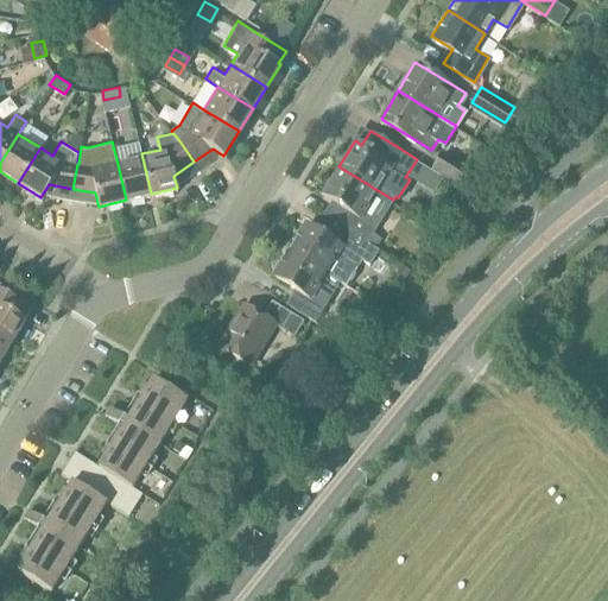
[(466,189),(476,171),(442,151),(431,168),(466,189)]
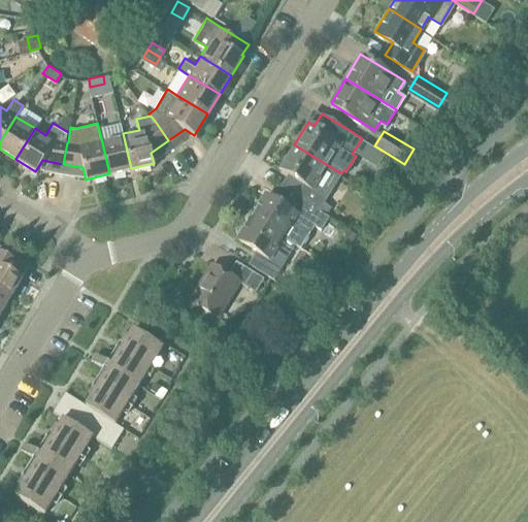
[(109,173),(131,168),(123,133),(101,138),(109,173)]
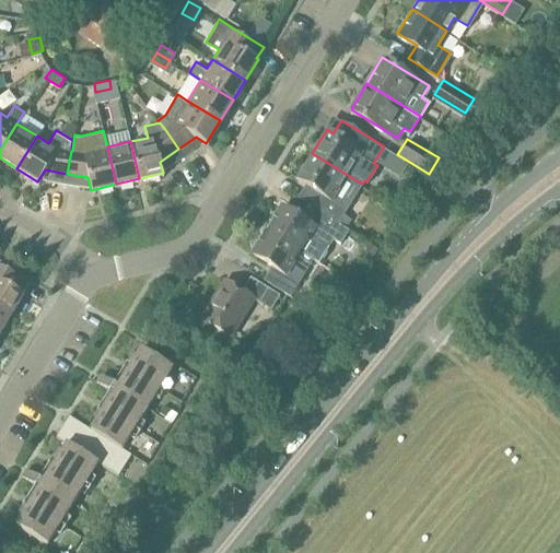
[(312,153),(298,177),(321,192),(313,206),(338,222),(345,212),(353,198),(362,184),(346,174),(312,153)]
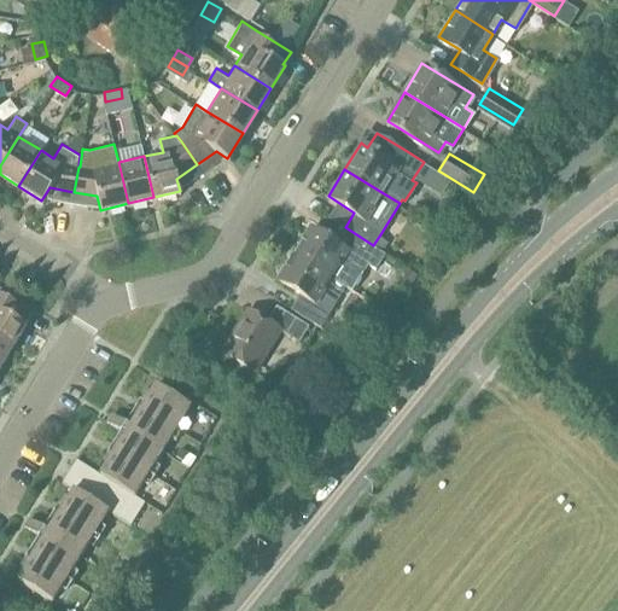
[(373,245),(345,227),(340,225),(331,239),(309,226),(293,252),(331,275),(353,289),(368,262),(375,267),(385,252),(382,250),(373,245)]
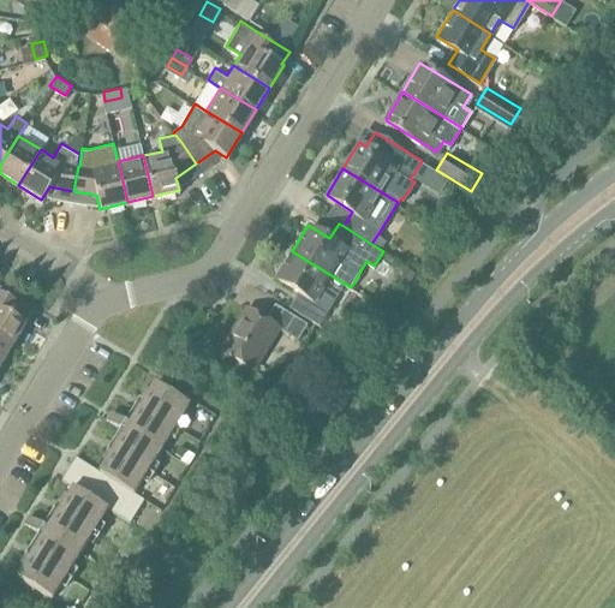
[(378,233),(371,244),(380,249),(386,238),(378,233)]
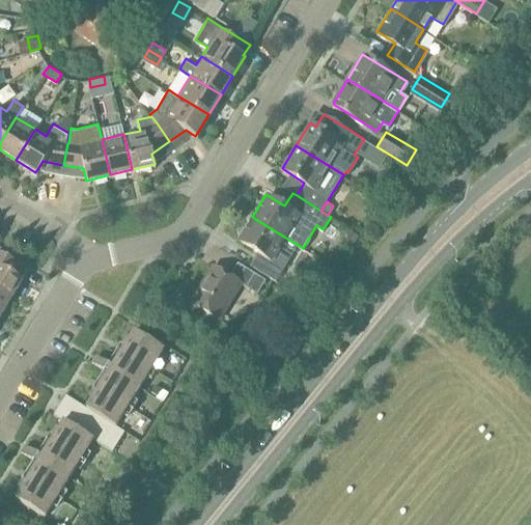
[(276,249),(284,237),(252,217),(239,239),(258,251),(251,263),(277,278),(289,257),(276,249)]
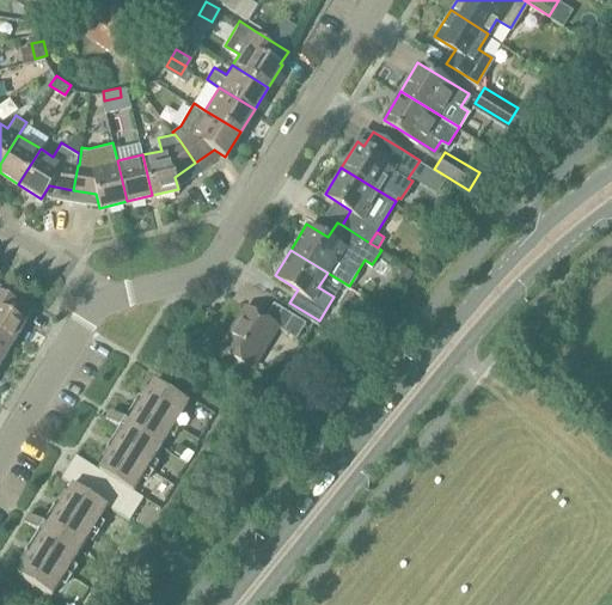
[(403,263),(398,270),(407,277),(412,270),(411,269),(403,263)]
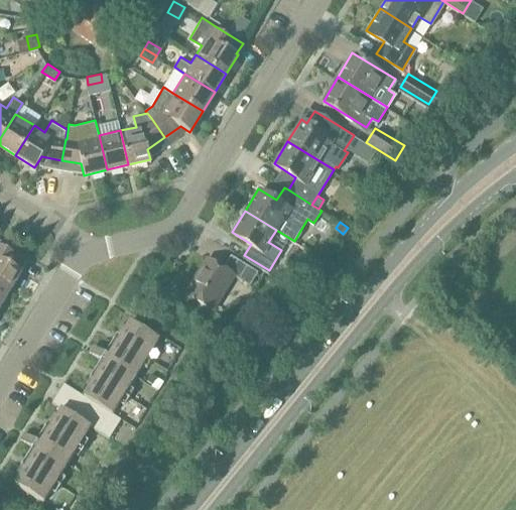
[(0,282),(9,288),(27,259),(0,242),(0,282)]
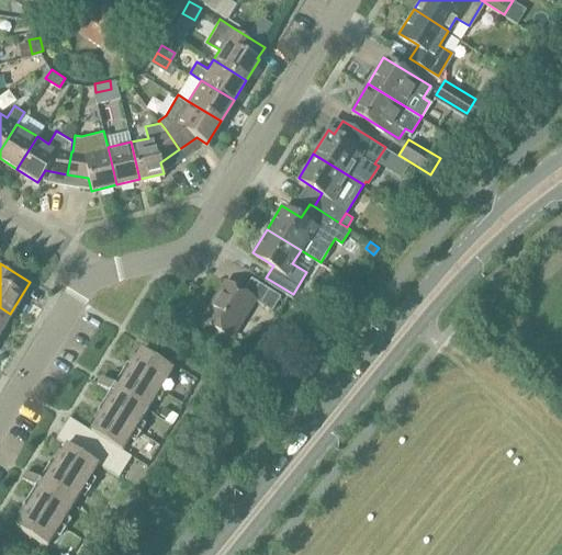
[(281,294),(253,276),(243,291),(224,279),(201,316),(231,335),(254,297),(271,308),(281,294)]
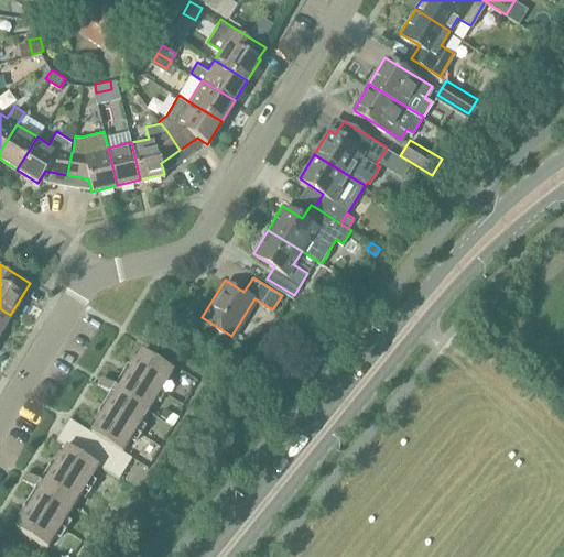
[(0,331),(10,315),(0,308),(0,331)]
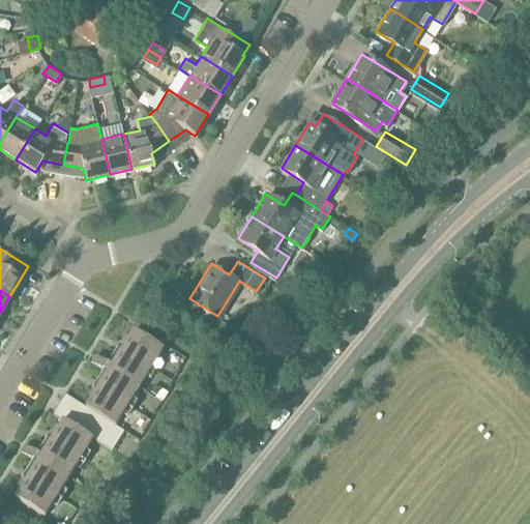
[(121,347),(151,366),(163,346),(134,327),(121,347)]
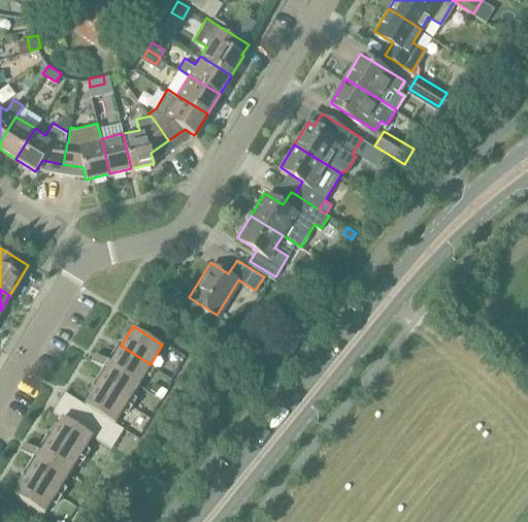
[(139,383),(151,364),(121,346),(111,360),(109,364),(139,383)]
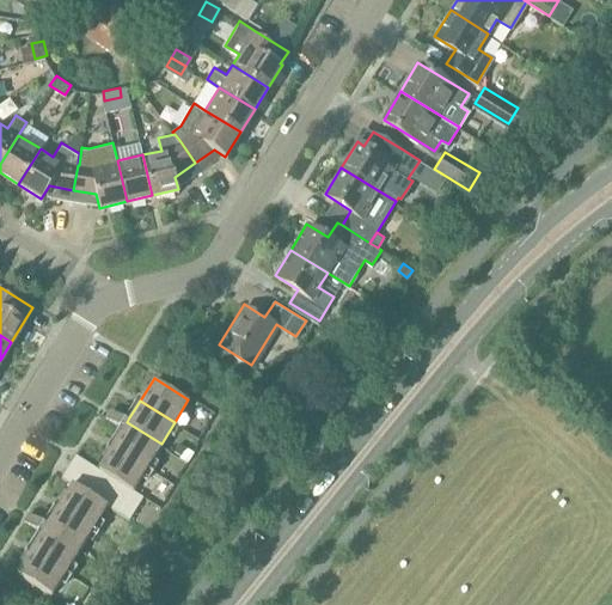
[(127,422),(129,417),(111,407),(106,414),(126,425),(127,422)]
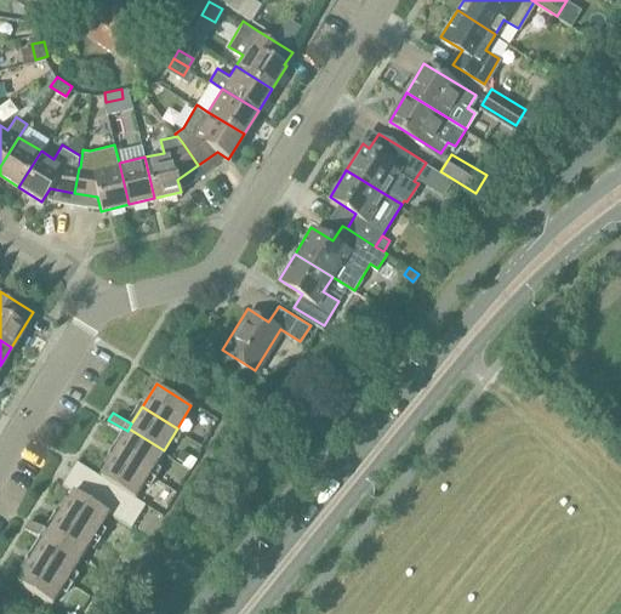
[(151,471),(164,450),(129,428),(127,431),(115,450),(151,471)]
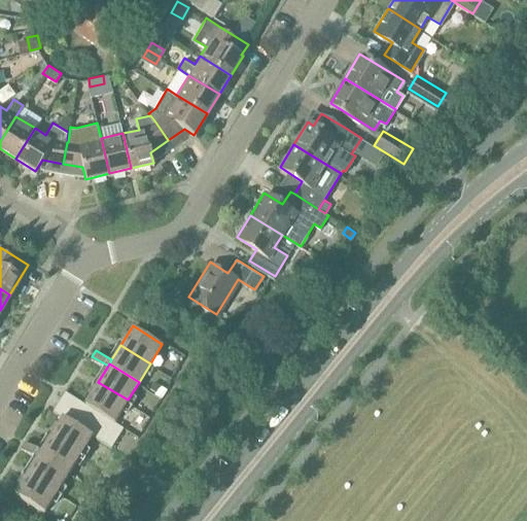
[(115,420),(128,400),(98,382),(85,402),(115,420)]
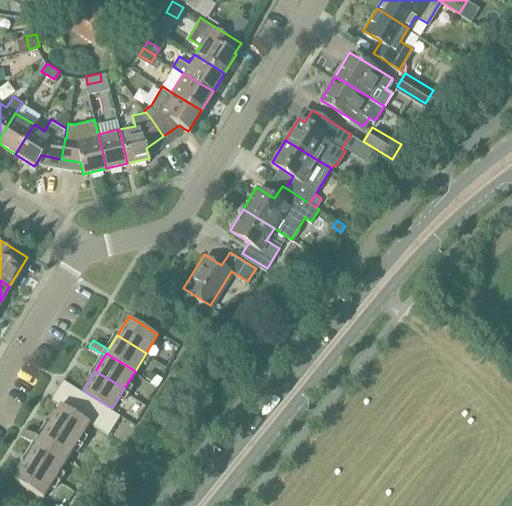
[(112,408),(83,390),(64,378),(52,397),(61,402),(89,421),(109,433),(121,413),(112,408)]
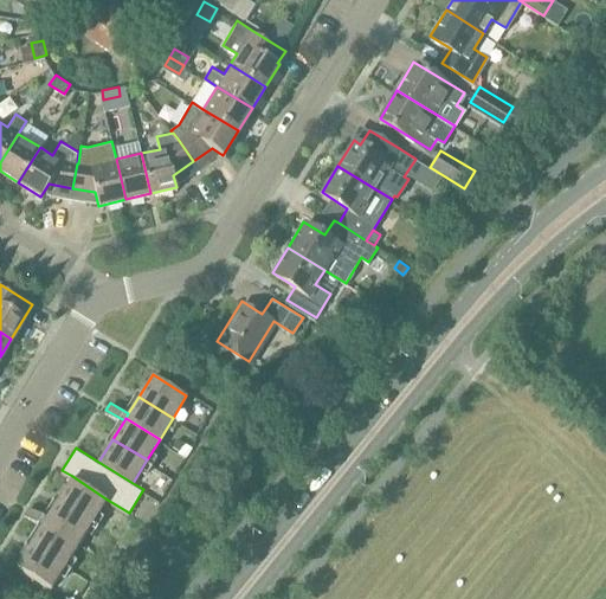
[(92,519),(105,498),(72,476),(58,498),(92,519)]
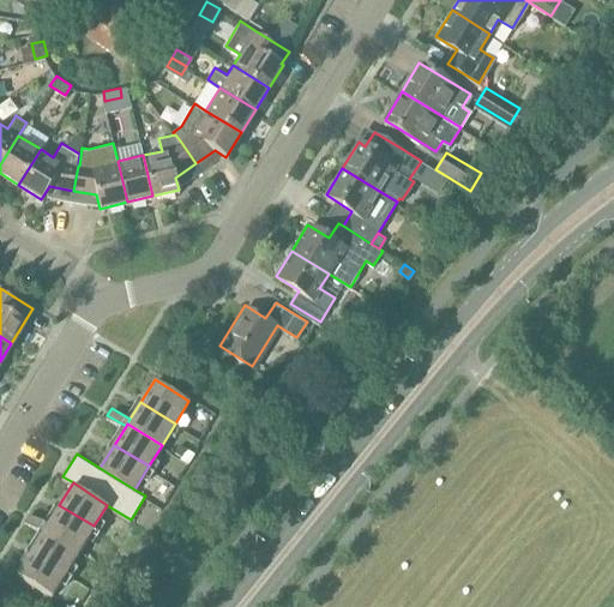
[(80,548),(94,526),(59,505),(48,523),(46,527),(80,548)]
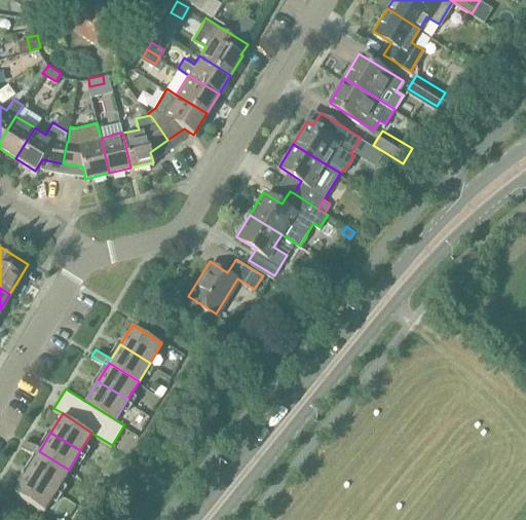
[(39,451),(41,448),(26,438),(22,444),(37,454),(39,451)]
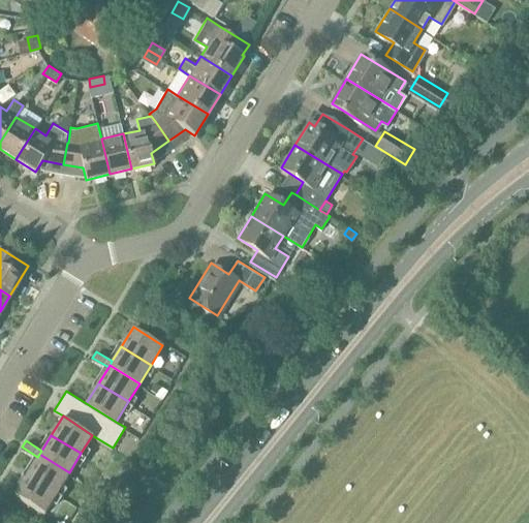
[(57,491),(69,472),(39,454),(37,457),(27,473),(57,491)]
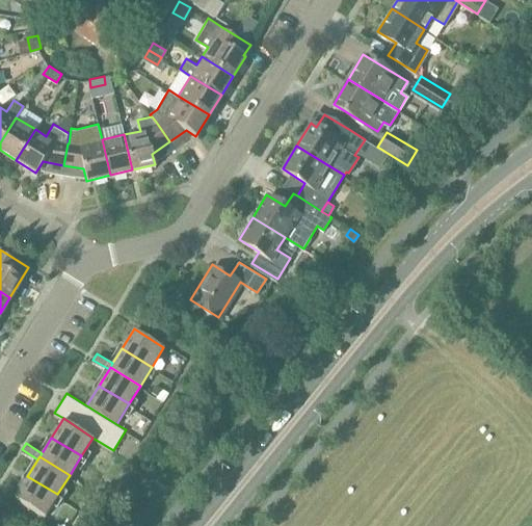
[(45,515),(57,494),(27,476),(15,496),(45,515)]
